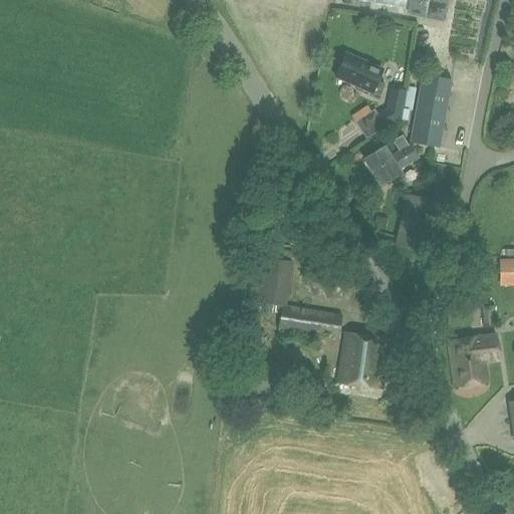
[(384,83),(376,80),(380,71),(344,55),(334,77),(371,93),(378,97),(384,83)]
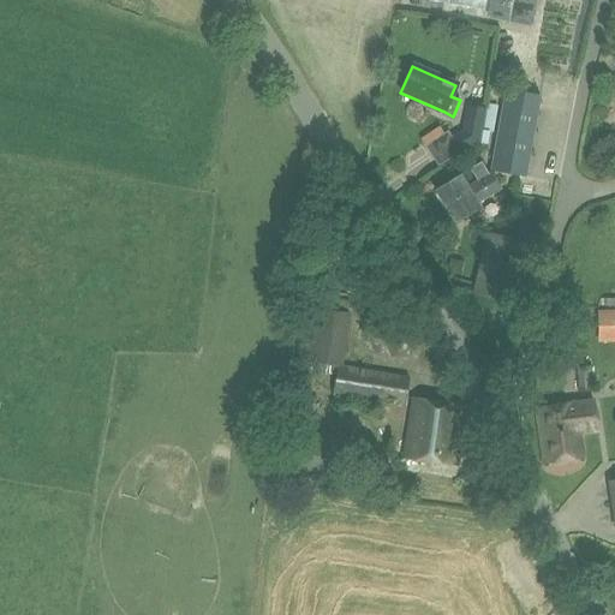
[(526,178),(539,96),(505,90),(490,171),(526,178)]
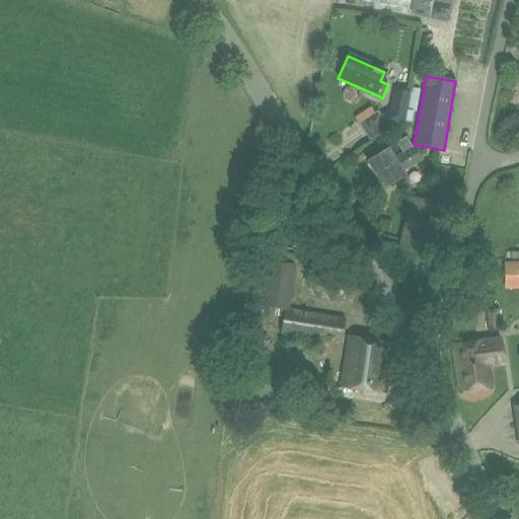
[(409,90),(393,87),(389,110),(380,116),(388,129),(403,121),(409,90)]
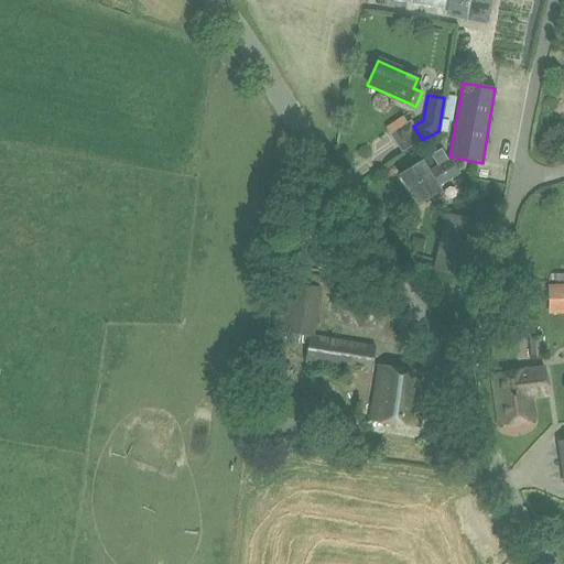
[(386,129),(389,133),(407,121),(403,117),(386,129)]
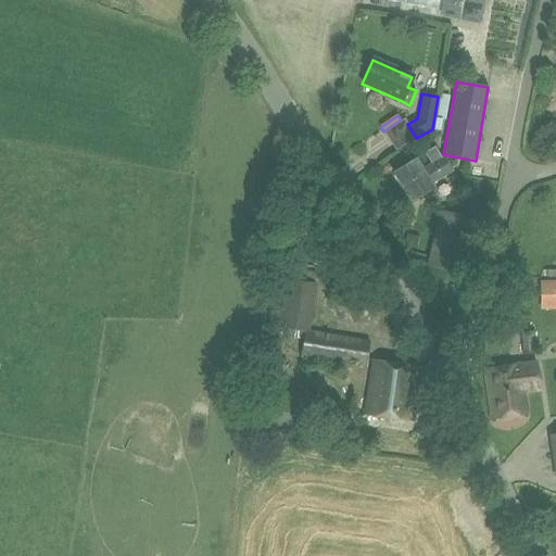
[(431,188),(429,186),(453,172),(443,155),(441,156),(434,147),(424,153),(431,164),(420,171),(415,161),(394,173),(412,200),(431,188)]
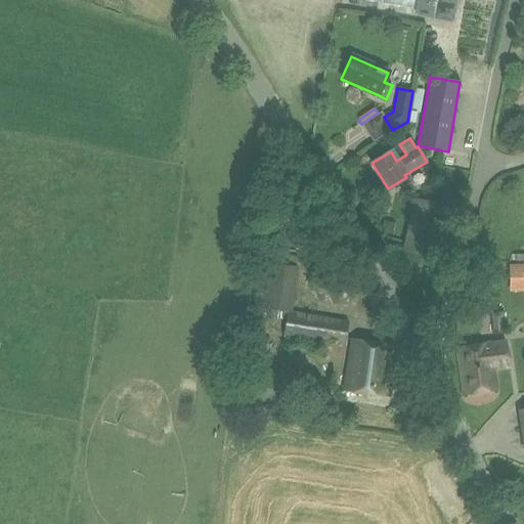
[(434,259),(447,207),(413,200),(402,252),(434,259)]
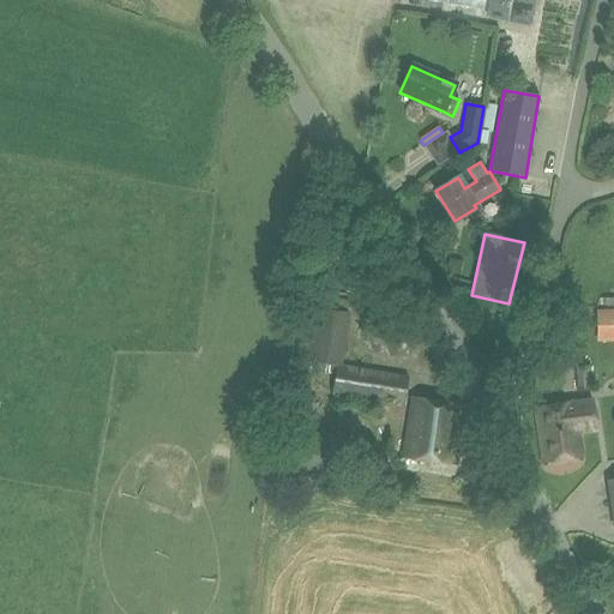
[(331,397),(403,408),(408,378),(341,367),(349,314),(345,314),(348,301),(325,298),(323,311),(306,308),(298,360),(336,367),(331,397)]
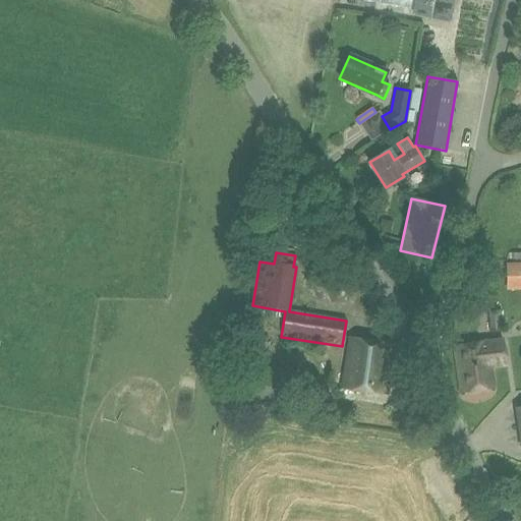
[(520,265),(507,266),(508,290),(520,289),(520,265)]
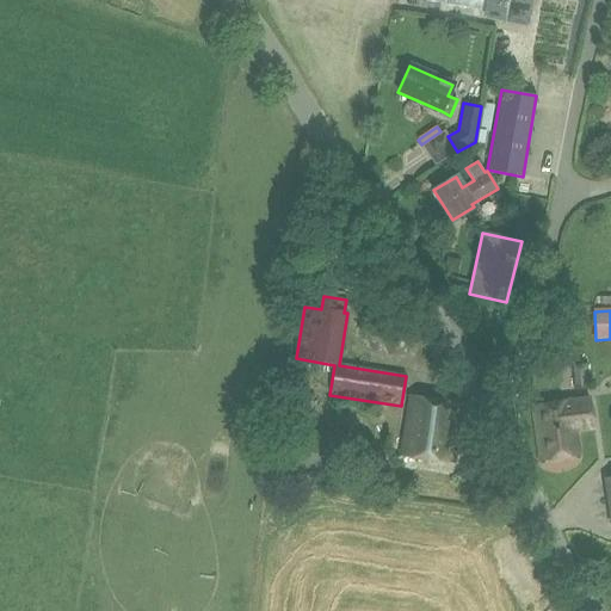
[(573,365),(574,389),(590,389),(588,364),(573,365)]
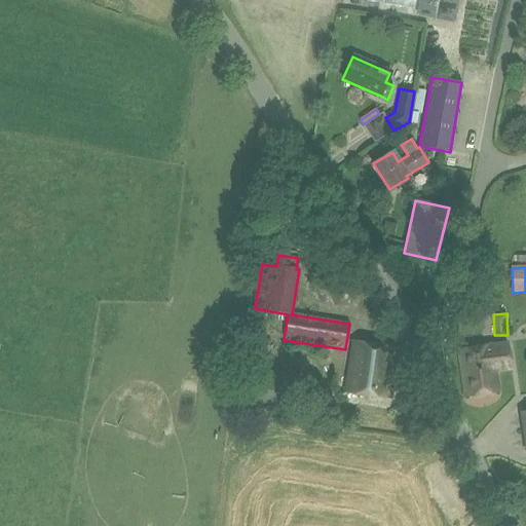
[(386,399),(395,348),(353,342),(345,391),(386,399)]
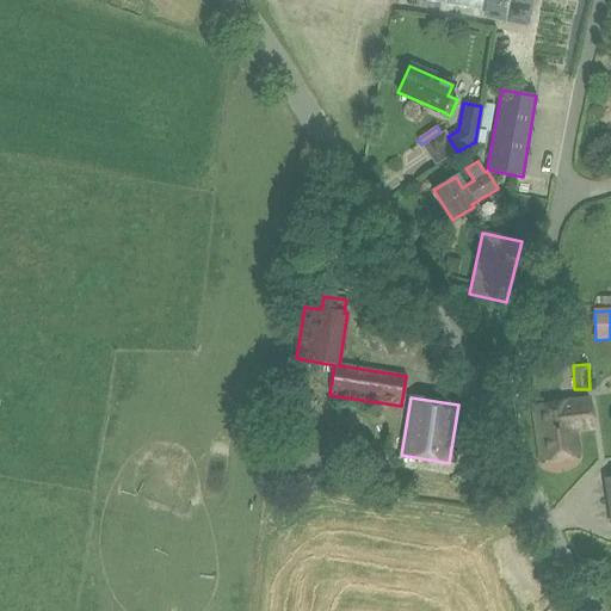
[(594,430),(590,397),(529,406),(538,462),(581,456),(578,432),(594,430)]
